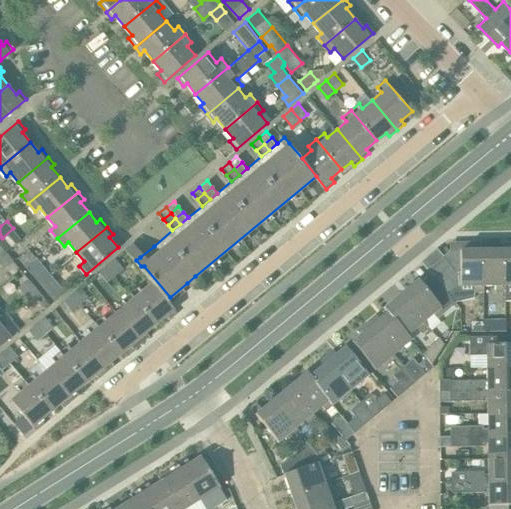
[(482,248),(482,240),(460,241),(443,254),(450,263),(434,275),(455,300),(456,299),(475,295),(475,289),(484,289),(484,283),(483,283),(482,248)]
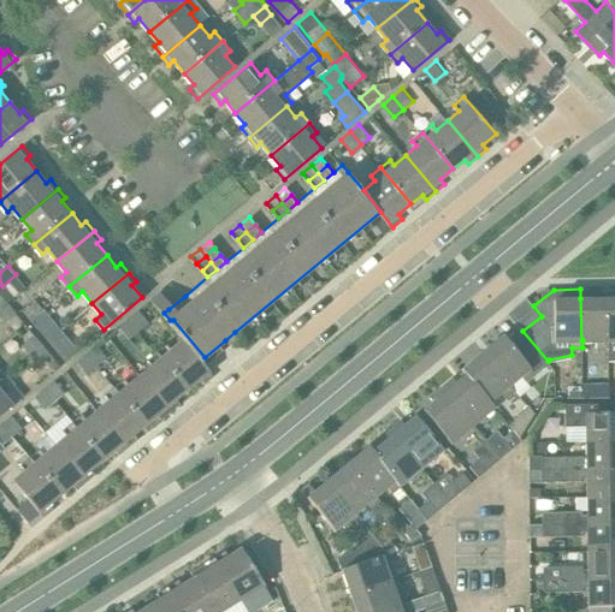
[(160,291),(155,295),(151,299),(163,314),(164,313),(169,309),(161,299),(165,297),(160,291)]
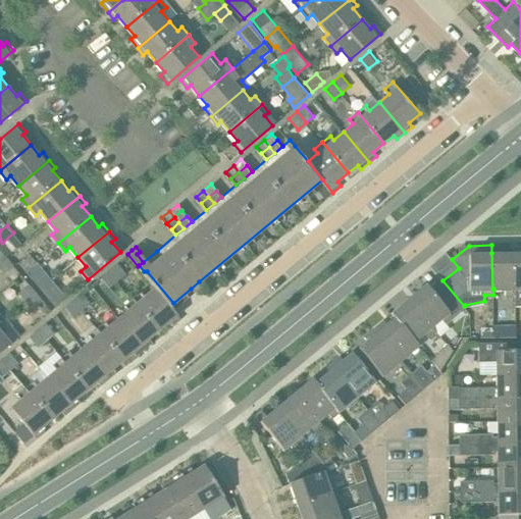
[(18,261),(25,270),(37,261),(29,253),(18,261)]
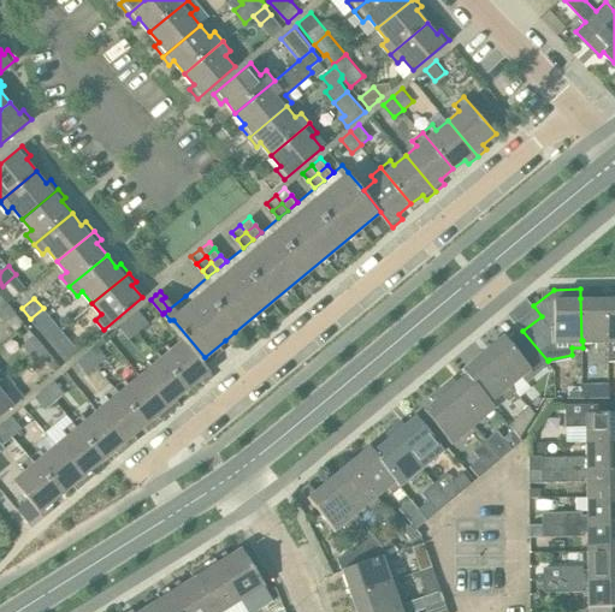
[(607,298),(580,298),(581,340),(583,340),(596,340),(596,348),(609,348),(609,340),(607,340),(607,298)]
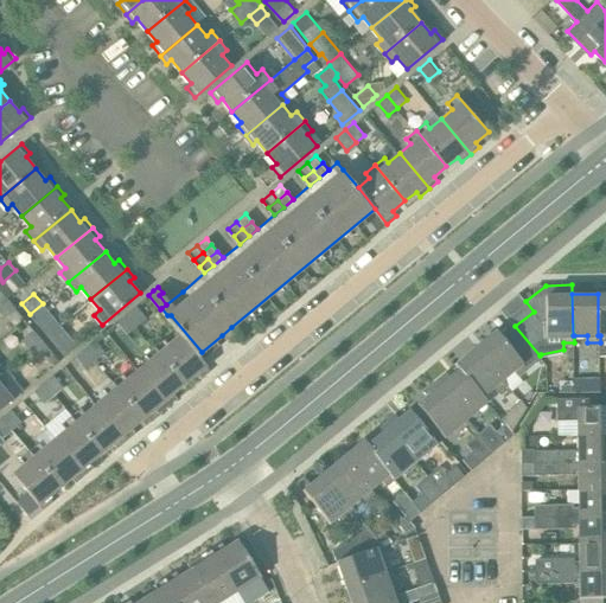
[(16,307),(7,296),(0,302),(0,313),(4,316),(16,307)]
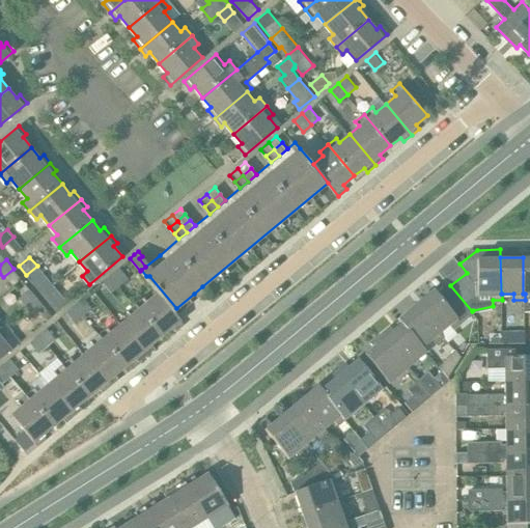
[(130,275),(121,265),(112,273),(120,283),(130,275)]
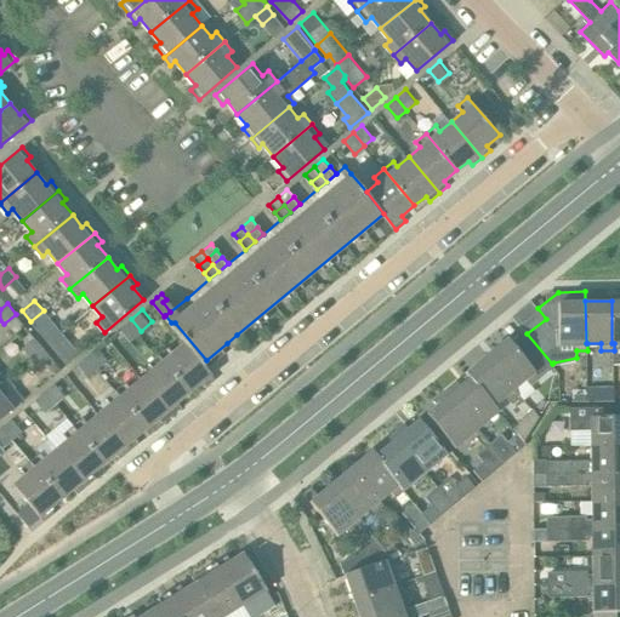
[(44,310),(30,321),(49,342),(61,331),(44,310)]
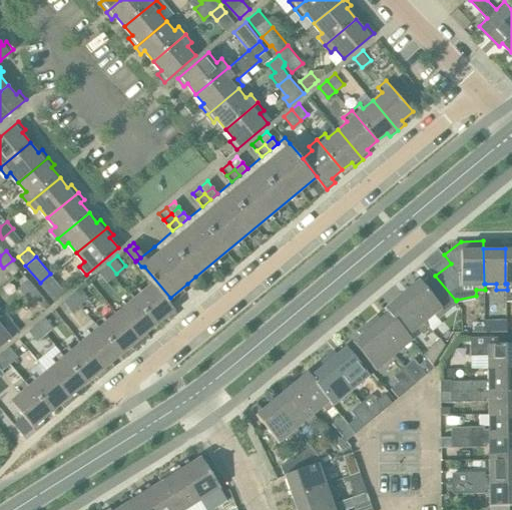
[(116,274),(108,264),(99,271),(107,281),(116,274)]
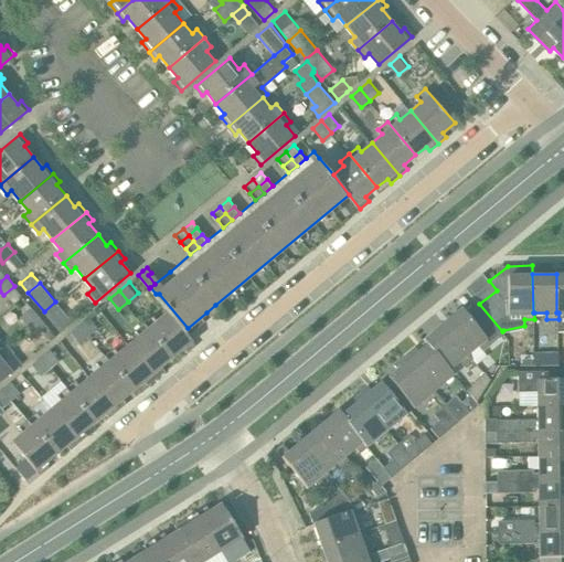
[(153,315),(146,322),(173,357),(183,348),(187,351),(195,345),(184,330),(188,328),(159,294),(156,294),(169,310),(158,320),(153,315)]
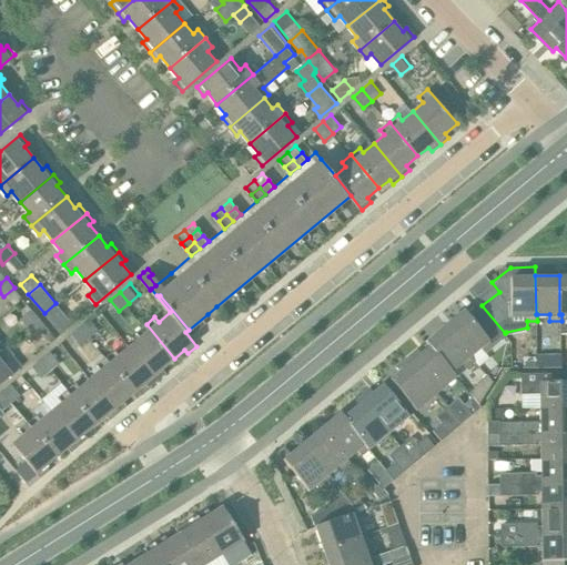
[(56,303),(44,313),(60,332),(71,323),(56,303)]
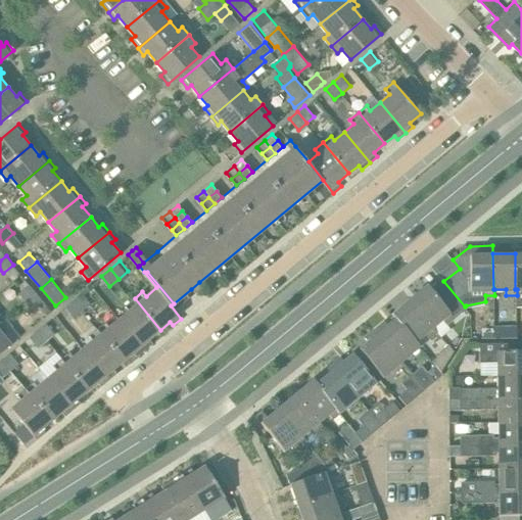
[(465,306),(443,281),(433,290),(427,284),(410,299),(432,326),(433,325),(441,318),(445,323),(465,306)]
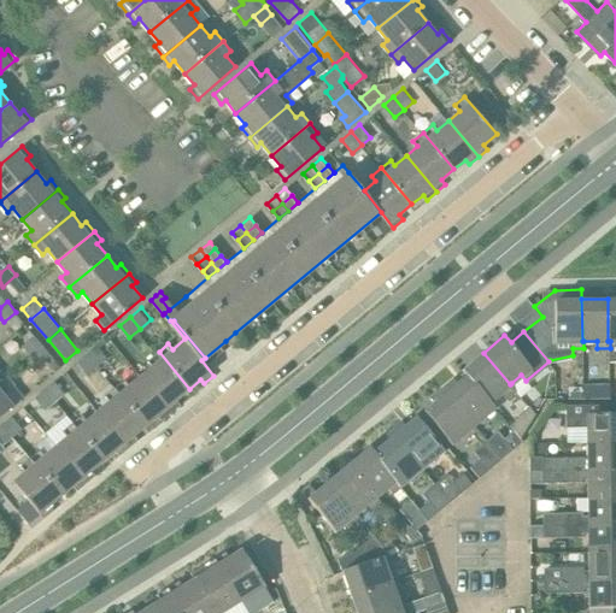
[(22,345),(30,354),(42,345),(34,335),(22,345)]
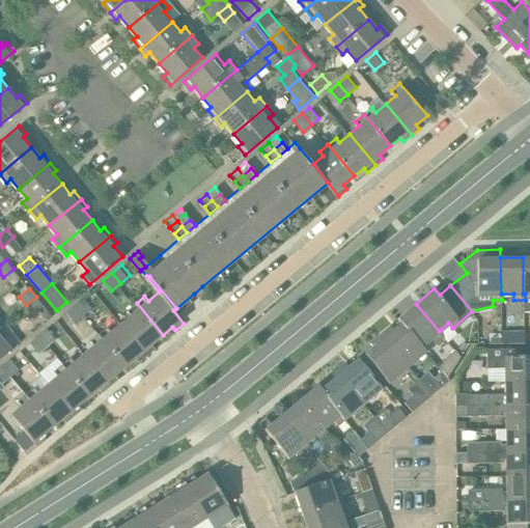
[(43,305),(36,297),(26,305),(33,313),(43,305)]
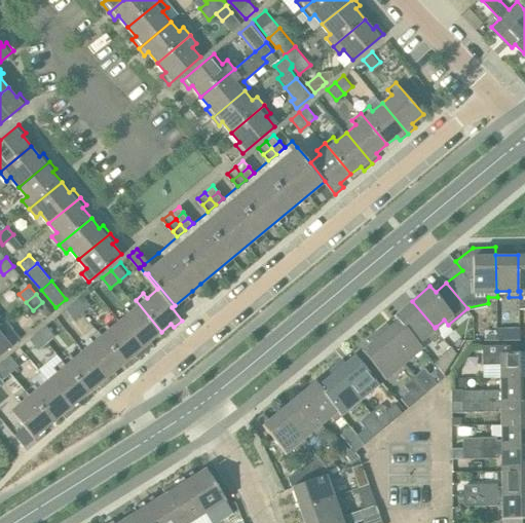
[(82,294),(75,300),(83,310),(90,304),(82,294)]
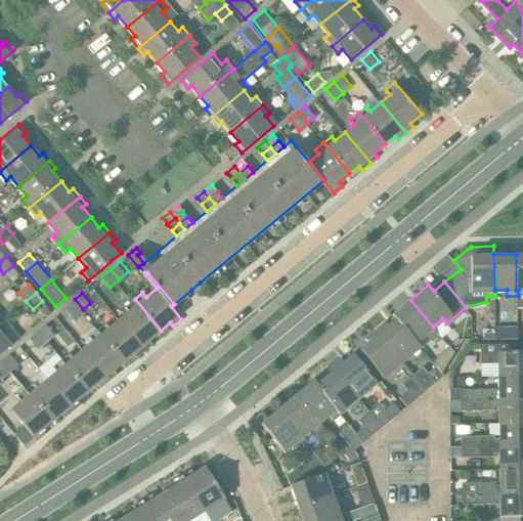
[(83,309),(75,299),(64,307),(74,317),(83,309)]
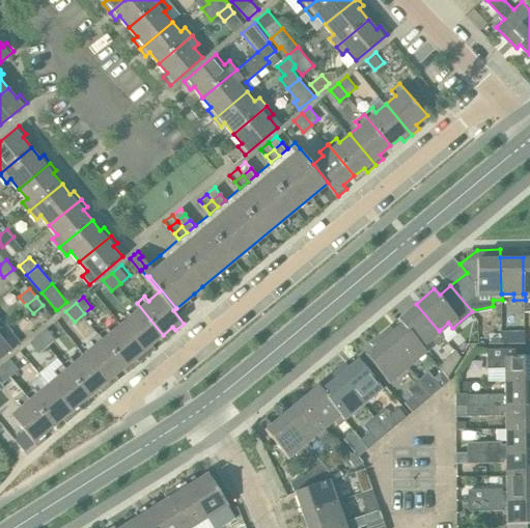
[(163,335),(137,303),(128,310),(132,314),(122,323),(147,354),(156,348),(152,343),(163,335)]
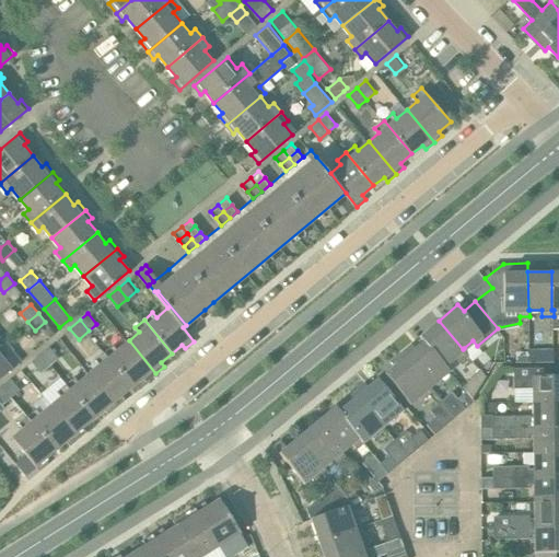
[(420,336),(423,340),(444,364),(445,363),(455,356),(459,361),(468,354),(464,348),(463,349),(439,321),(420,336)]
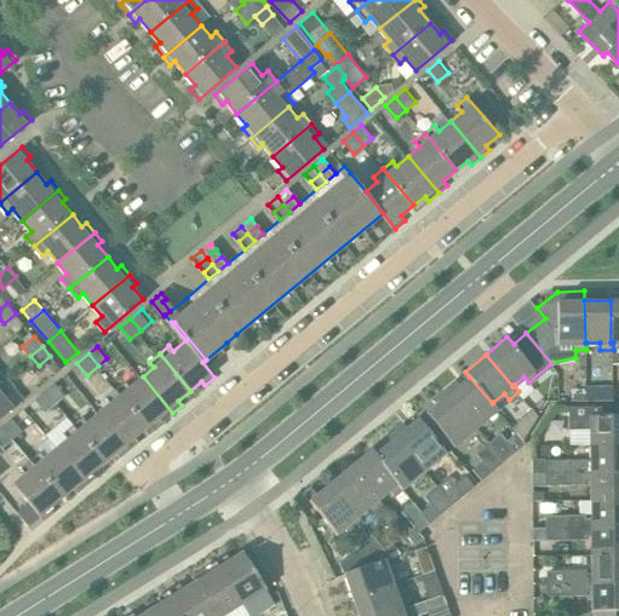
[(126,380),(116,387),(148,426),(159,416),(162,421),(172,413),(143,376),(130,386),(126,380)]
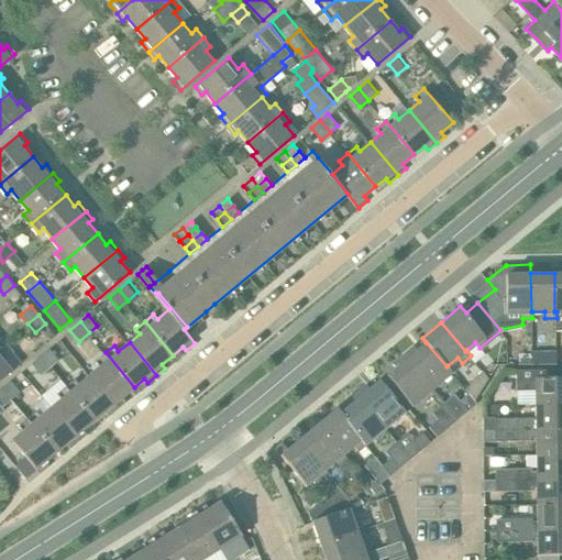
[(415,344),(404,353),(431,387),(452,371),(448,365),(447,366),(426,342),(418,349),(415,344)]
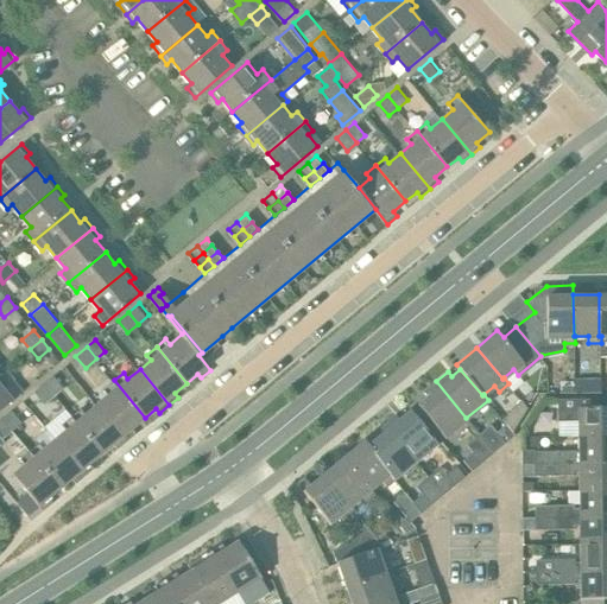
[(1,373),(0,374),(0,408),(13,399),(4,387),(10,382),(1,373)]
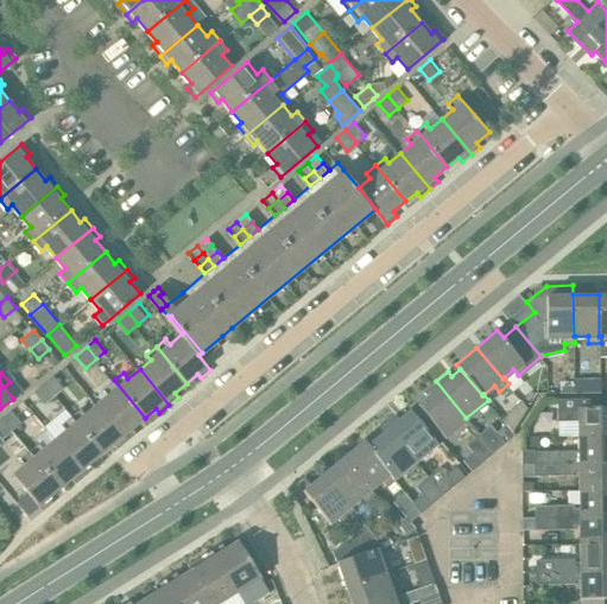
[(54,374),(44,382),(55,394),(64,387),(54,374)]
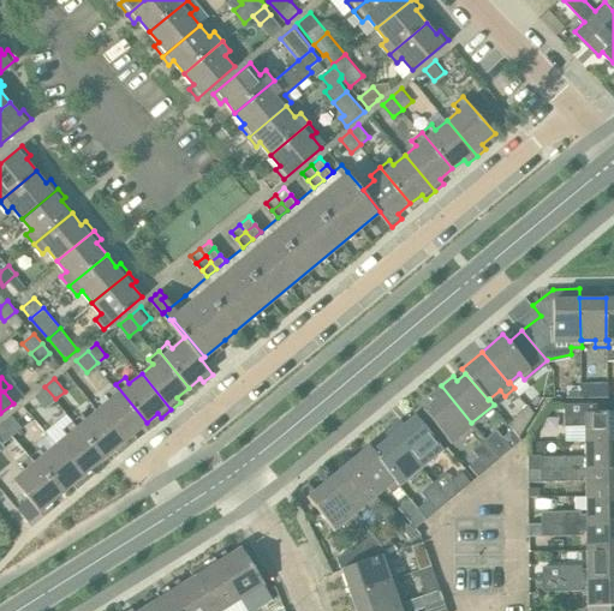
[(553,379),(543,379),(543,393),(554,393),(553,379)]
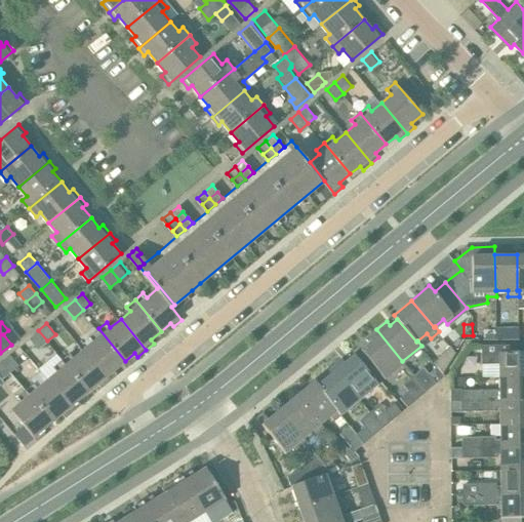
[(518,339),(517,326),(501,327),(501,339),(518,339)]
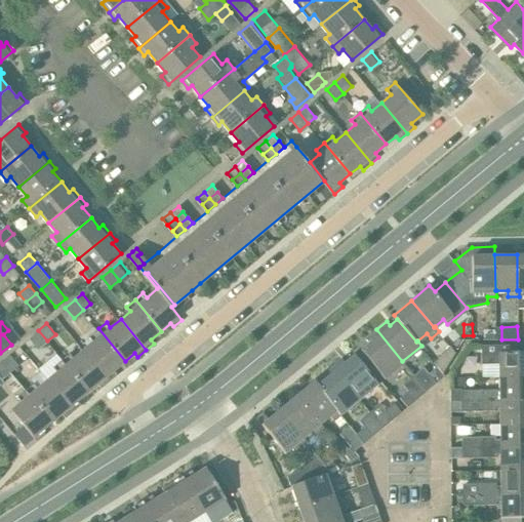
[(125,361),(98,328),(89,336),(93,342),(84,349),(110,379),(118,373),(115,369),(125,361)]
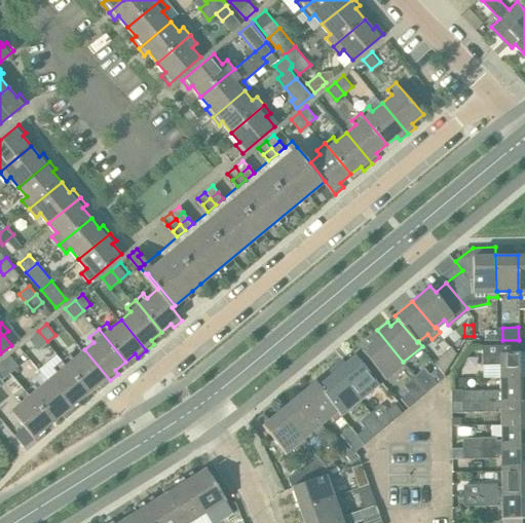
[(403,362),(377,330),(367,338),(370,342),(362,349),(384,377),(403,362)]
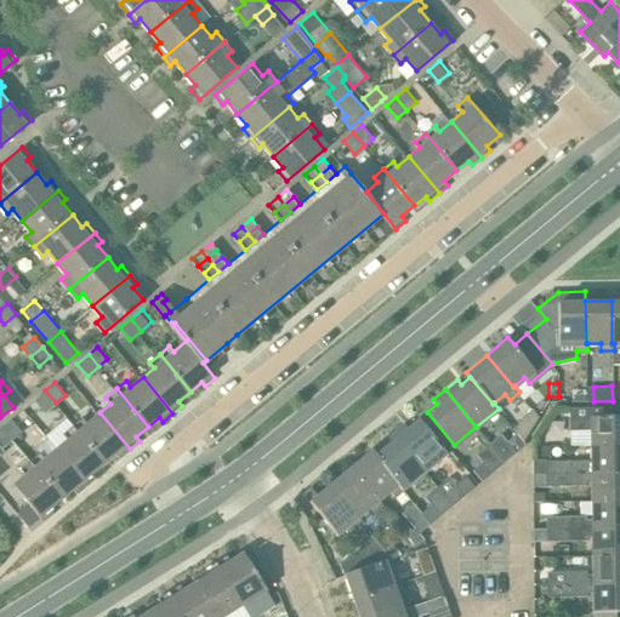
[(56,403),(45,390),(35,399),(45,411),(56,403)]
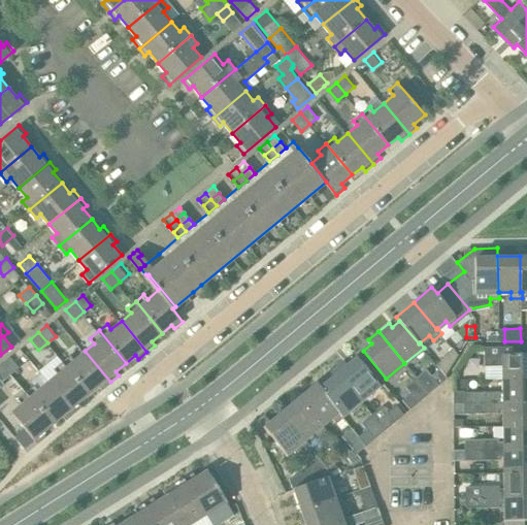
[(484,354),(484,364),(497,363),(497,361),(502,360),(503,376),(526,375),(526,345),(484,346),(484,354)]
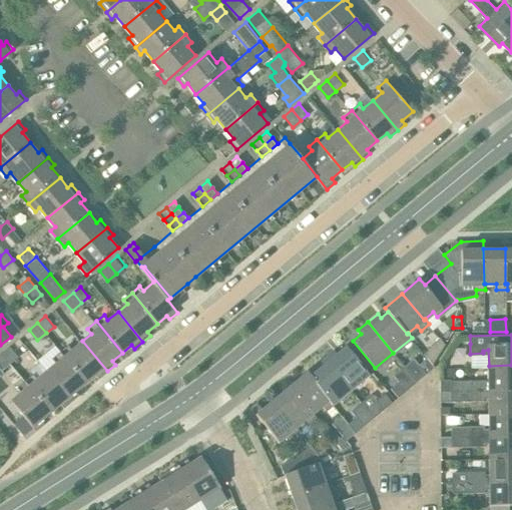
[(424,354),(428,358),(433,363),(445,344),(439,337),(424,354)]
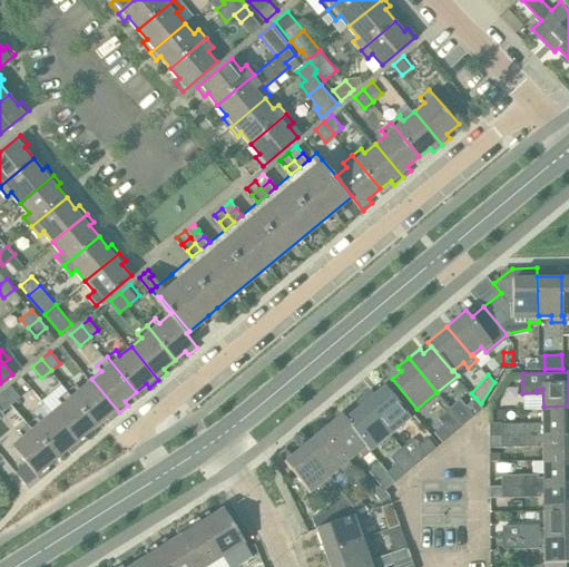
[(76,382),(68,390),(96,424),(107,416),(110,420),(119,412),(91,379),(80,388),(76,382)]
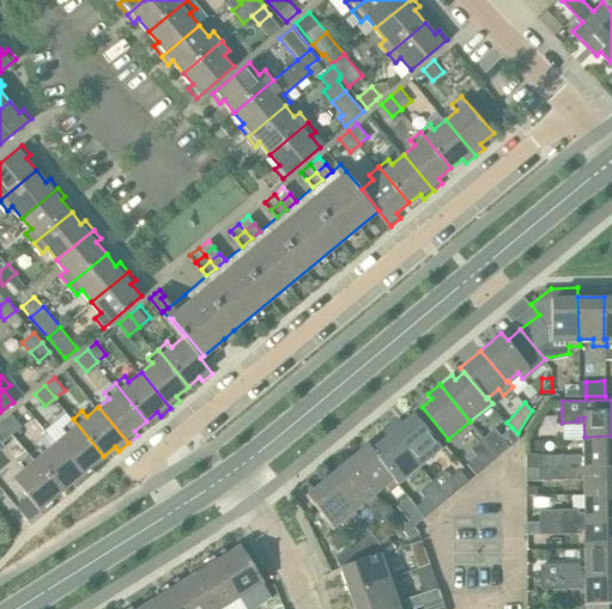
[(22,425),(12,412),(2,420),(12,432),(22,425)]
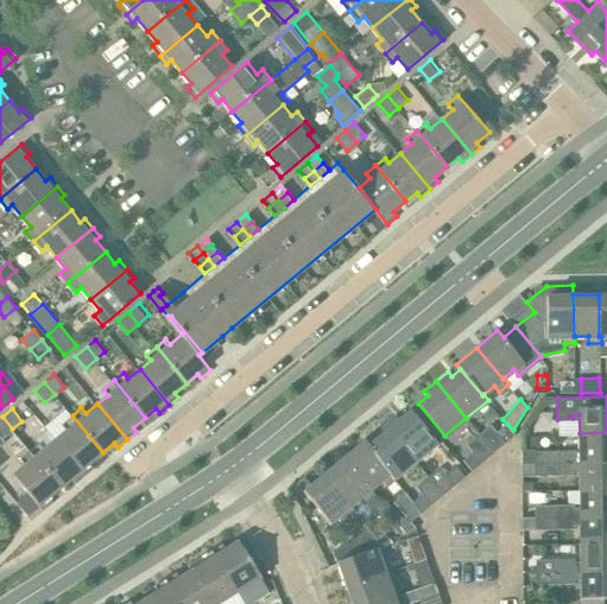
[(428,450),(437,442),(425,427),(411,409),(400,418),(397,413),(385,424),(404,446),(416,461),(428,450)]
